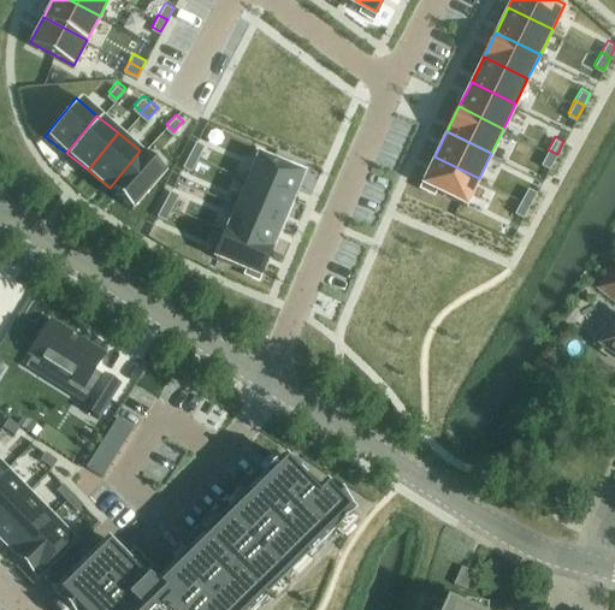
[(195,140),(189,153),(196,157),(202,144),(195,140)]
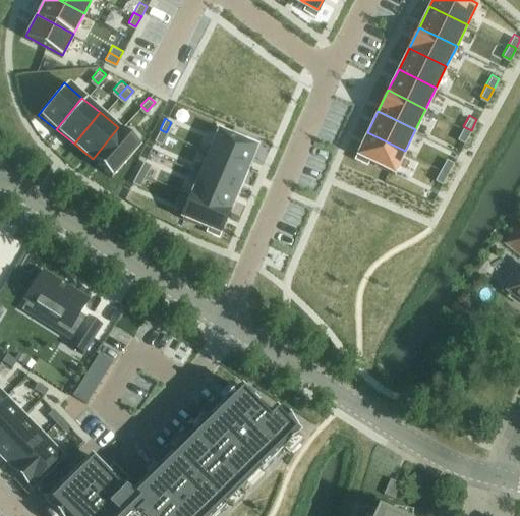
[(463,126),(457,136),(465,140),(471,130),(463,126)]
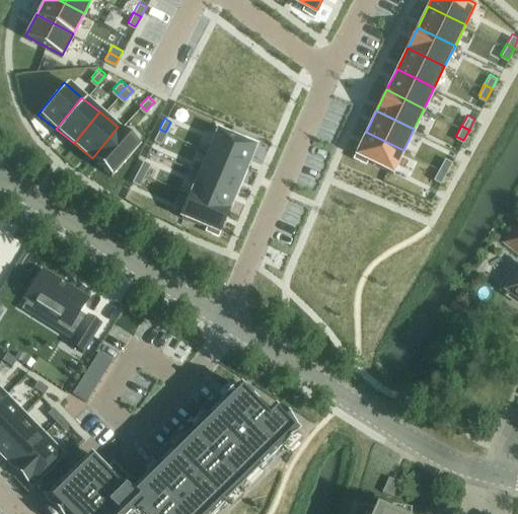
[(118,127),(92,158),(111,172),(136,141),(118,127)]
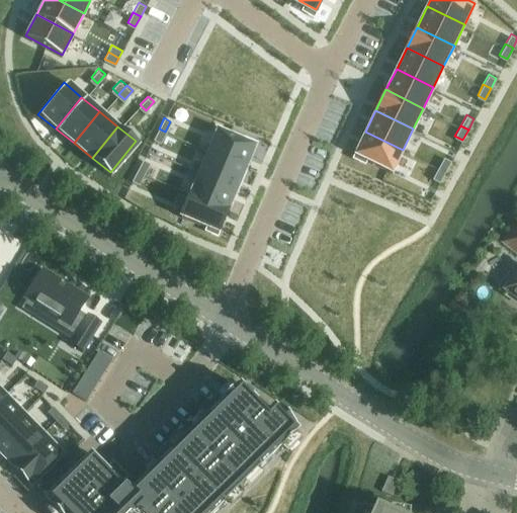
[(159,129),(153,139),(160,142),(165,132),(159,129)]
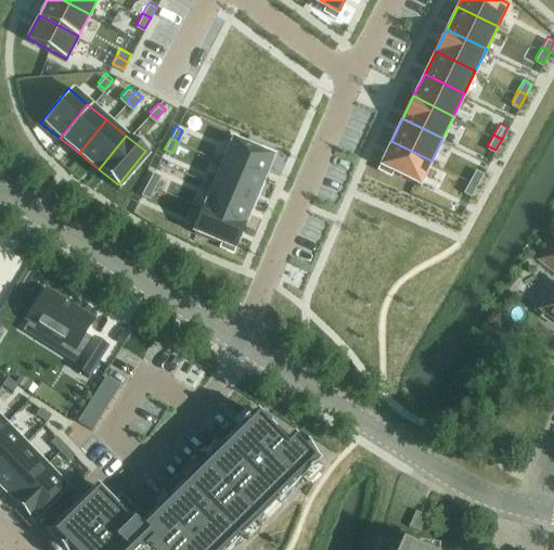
[(234,139),(223,163),(262,179),(272,155),(234,139)]
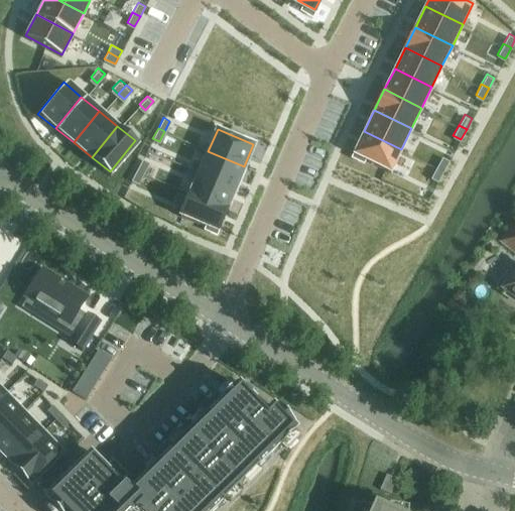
[(354,152),(353,155),(364,160),(365,157),(391,170),(401,149),(364,131),(354,152)]
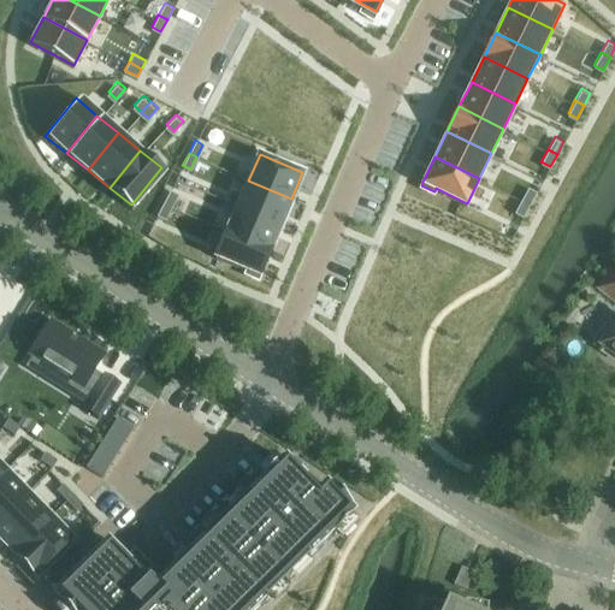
[(248,181),(237,207),(281,224),(291,199),(248,181)]
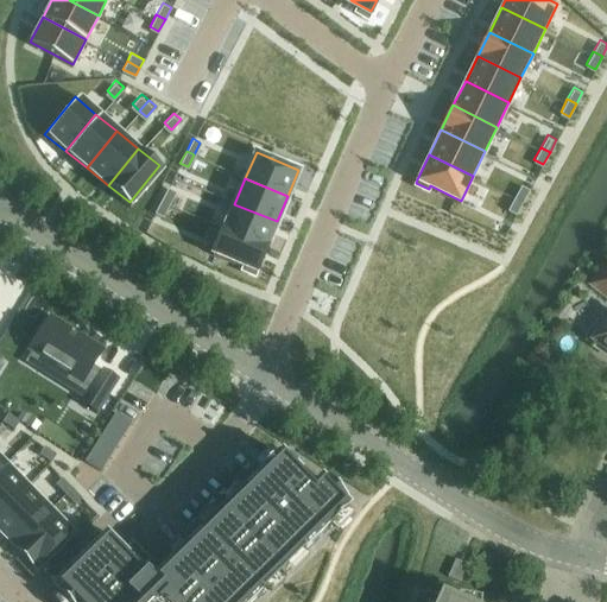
[(522,183),(514,195),(523,200),(530,187),(522,183)]
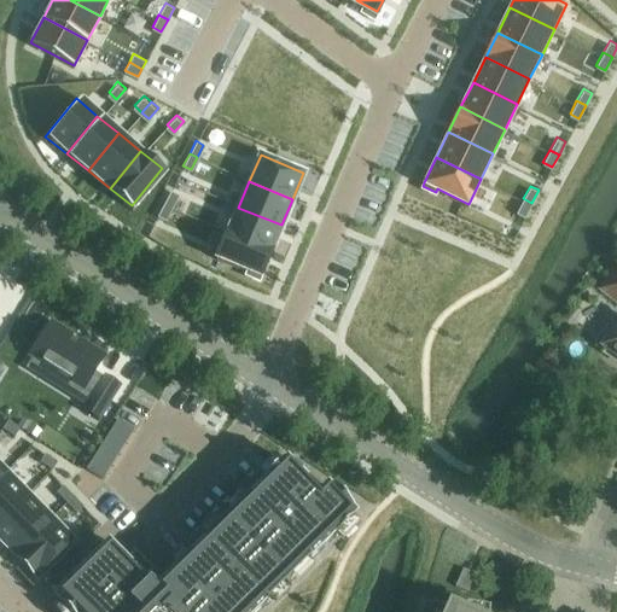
[(170,190),(164,203),(172,207),(178,193),(170,190)]
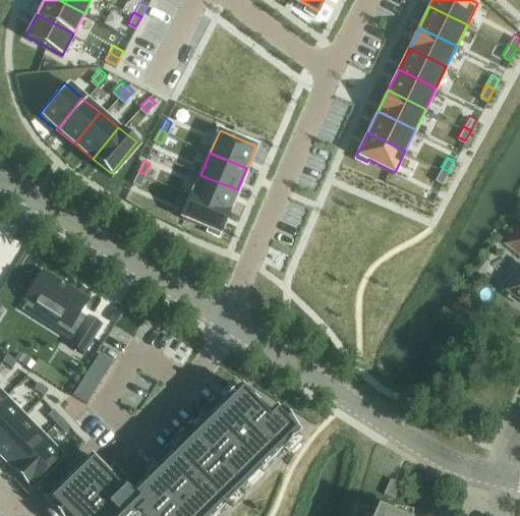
[(441,167),(435,178),(442,182),(448,171),(441,167)]
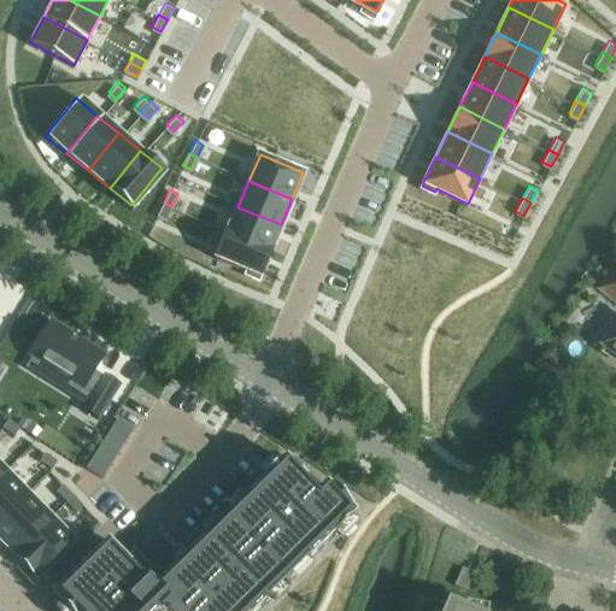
[(164,203),(158,215),(165,218),(171,206),(164,203)]
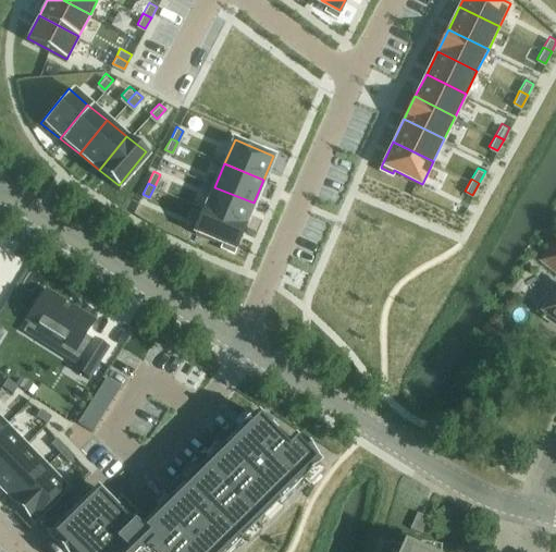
[(214,187),(206,207),(245,223),(254,203),(214,187)]
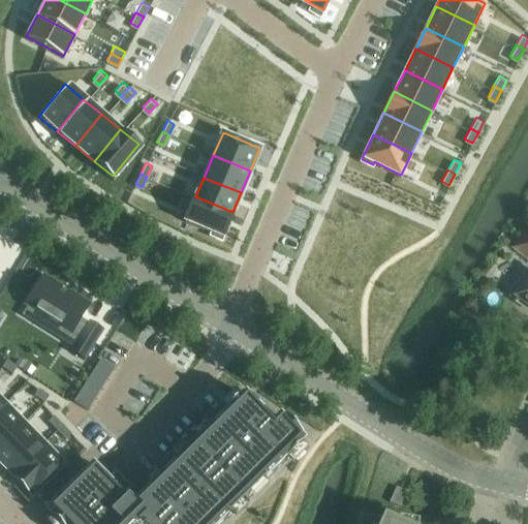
[(195,196),(186,220),(222,236),(233,212),(195,196)]
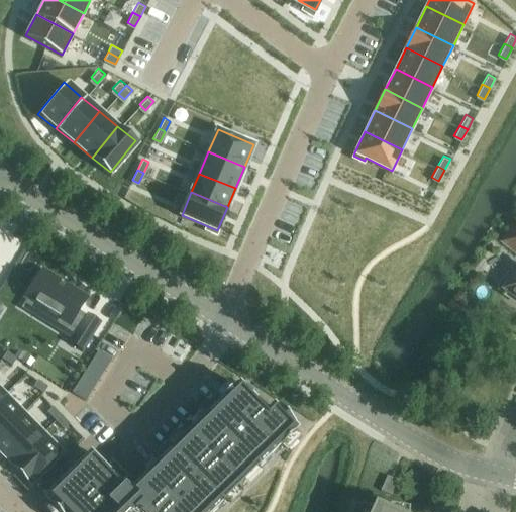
[(515,232),(512,229),(504,239),(515,248),(515,232)]
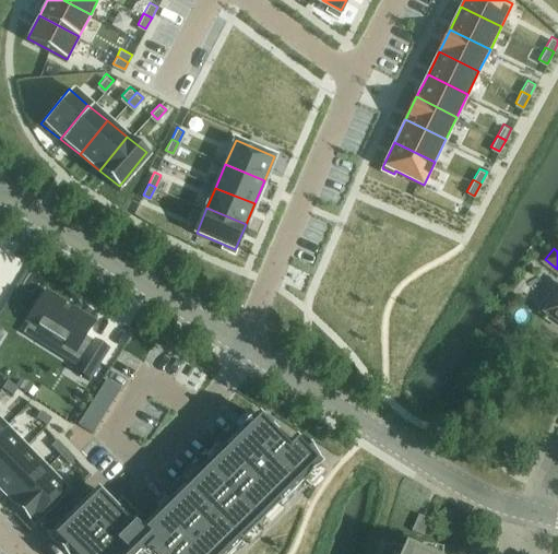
[(47,290),(30,318),(31,319),(85,353),(78,364),(74,368),(91,378),(111,345),(96,336),(94,339),(85,333),(94,319),(47,290)]
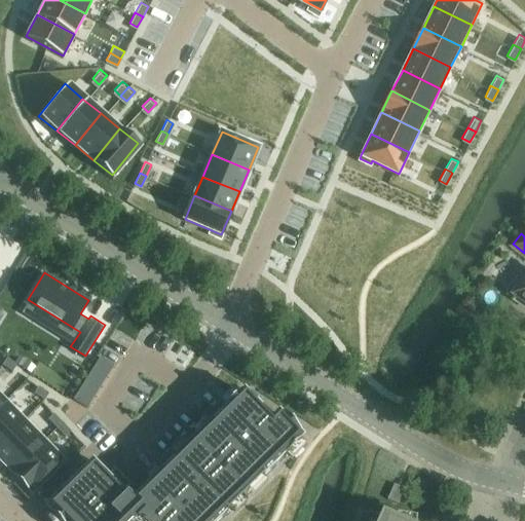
[(524,276),(521,273),(511,288),(518,294),(517,297),(524,302),(524,276)]
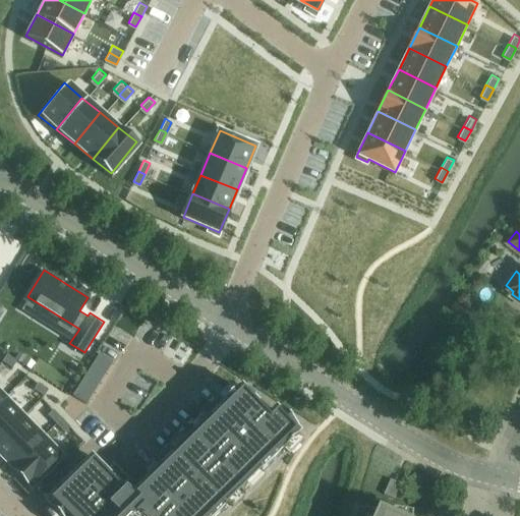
[(7,351),(3,358),(13,365),(17,358),(7,351)]
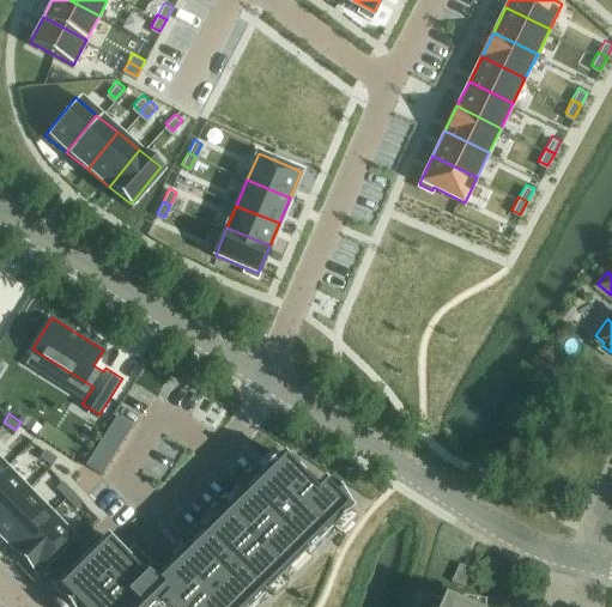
[(46,447),(41,455),(53,463),(58,455),(46,447)]
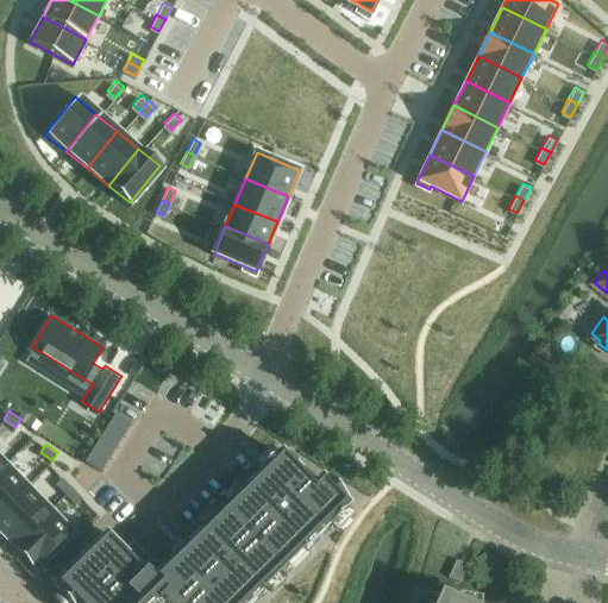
[(107,529),(54,583),(60,588),(57,590),(60,591),(70,602),(248,602),(261,590),(262,591),(264,589),(280,575),(305,548),(328,525),(330,526),(332,523),(348,509),(350,507),(349,506),(350,504),(346,500),(348,497),(328,478),(326,479),(323,476),(314,483),(282,450),(280,453),(279,451),(276,453),(261,469),(258,471),(259,472),(244,488),(244,487),(242,489),(226,503),(218,512),(202,527),(200,529),(201,529),(187,544),(171,559),(154,576),(144,566),(151,559),(152,558),(150,556),(136,541),(133,538),(131,539),(132,540),(125,547),(107,529)]
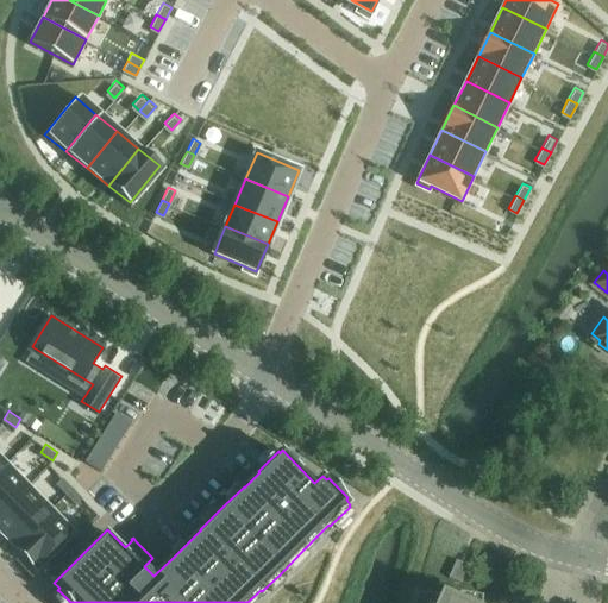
[(6,459),(0,465),(0,512),(30,483),(6,459)]
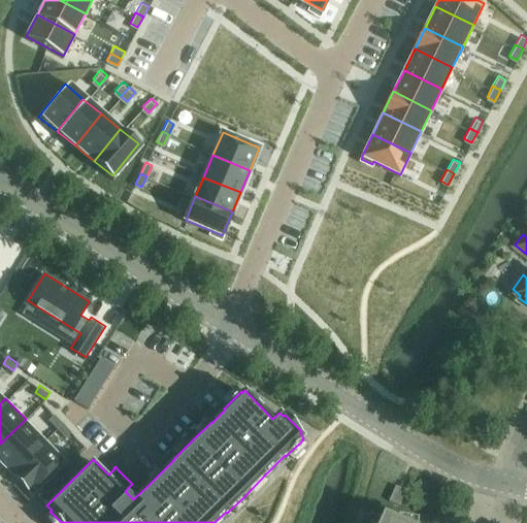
[(55,413),(48,418),(58,427),(63,421),(55,413)]
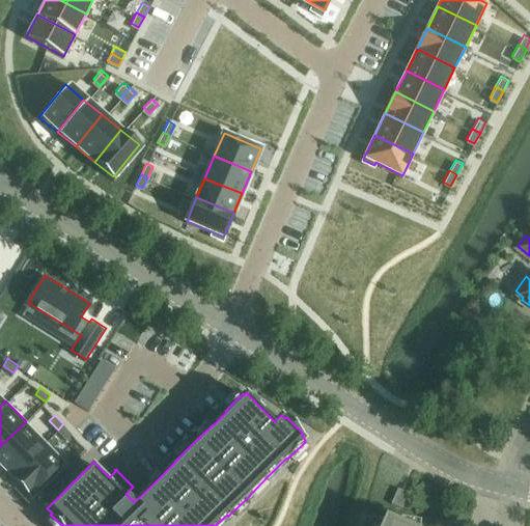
[(26,421),(0,446),(0,461),(12,474),(46,441),(26,421)]
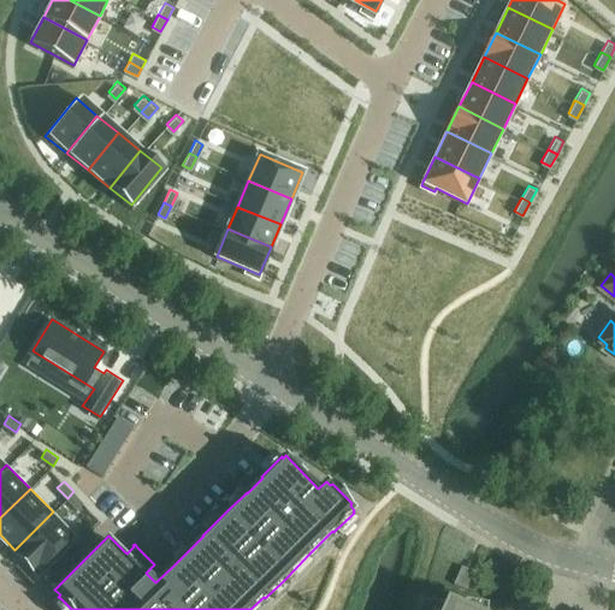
[(74,491),(67,498),(77,509),(84,502),(74,491)]
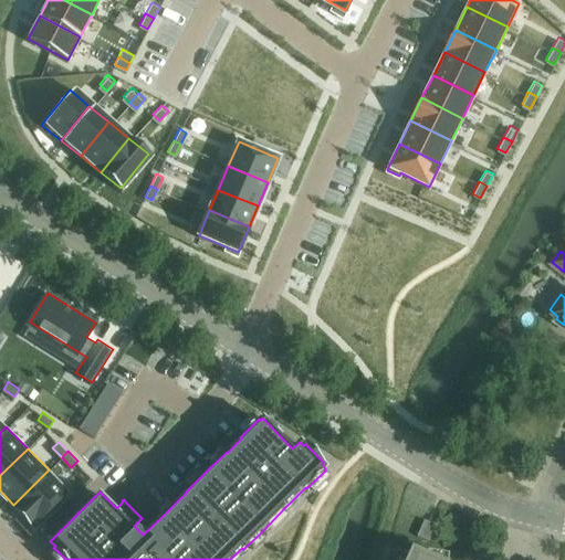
[(49,469),(13,505),(14,506),(13,507),(31,526),(32,525),(35,528),(71,493),(49,469)]
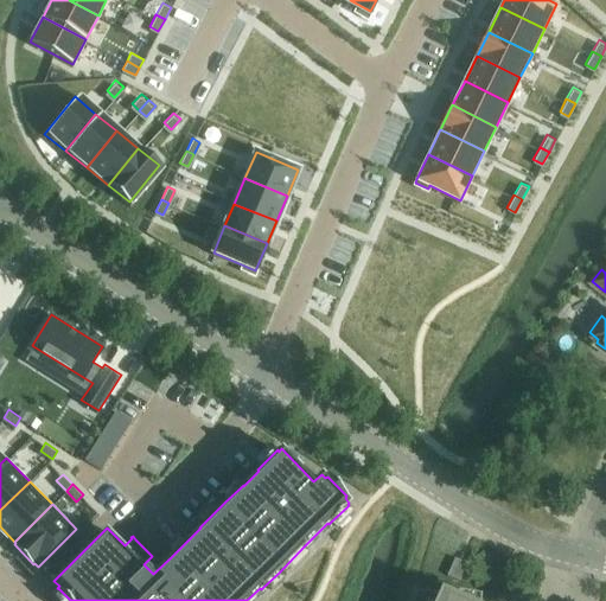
[(467,560),(464,558),(455,555),(447,571),(459,577),(467,560)]
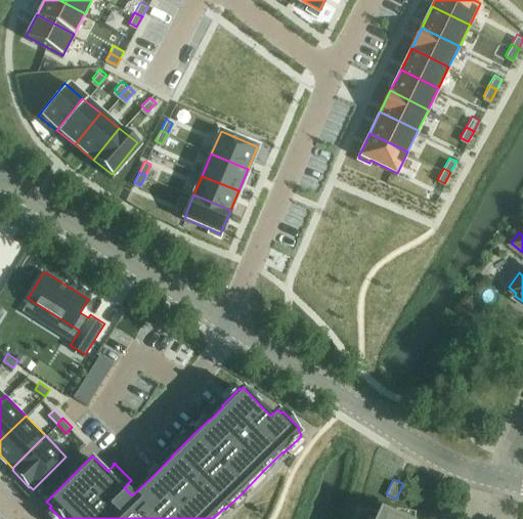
[(417,518),(418,516),(402,513),(400,518),(380,509),(375,518),(417,518)]
